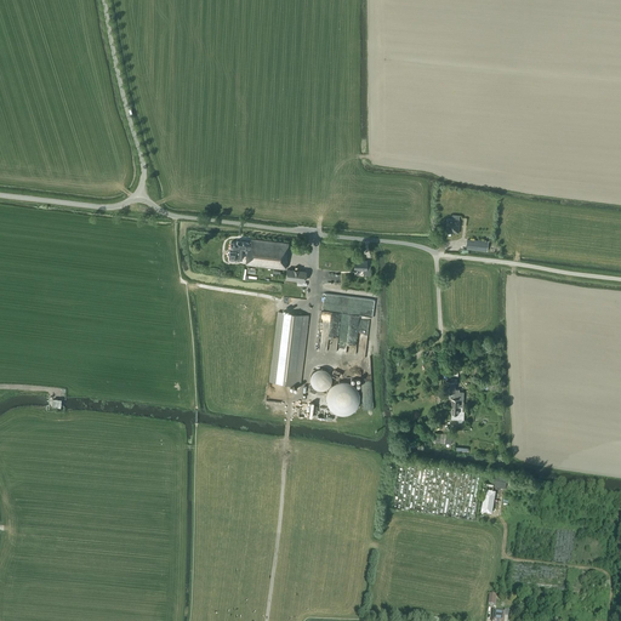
[(451,232),(459,233),(460,220),(446,218),(445,232),(448,232),(448,231),(451,231),(451,232)]
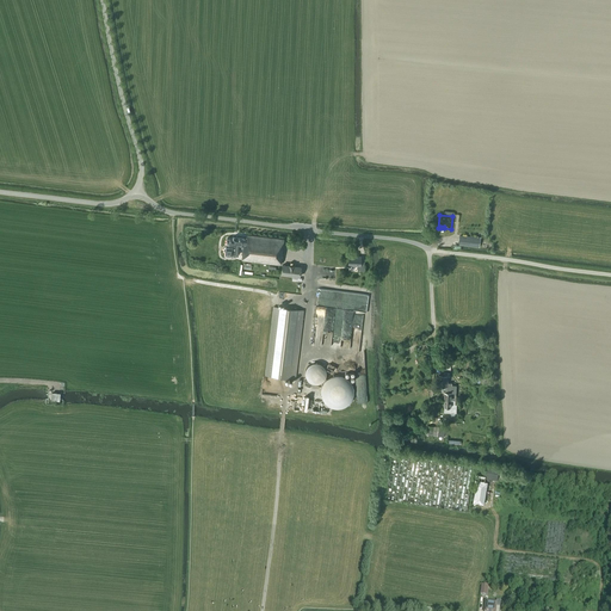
[(226,245),(226,246),(224,247),(224,250),(226,252),(226,257),(232,257),(232,254),(238,255),(239,248),(242,248),(242,260),(279,265),(281,264),(284,240),(246,235),(246,238),(238,236),(233,236),(233,239),(227,238),(227,245),(226,245)]
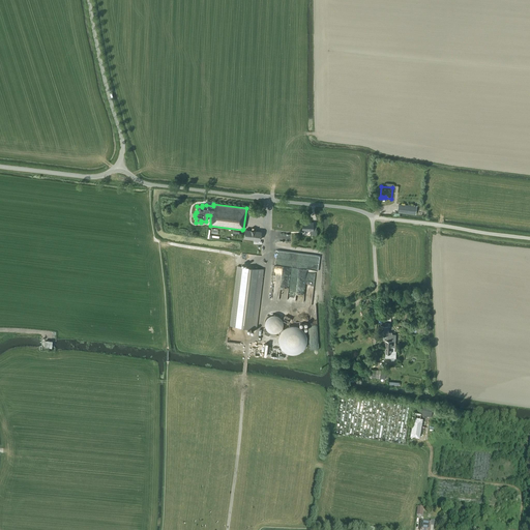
[(415,214),(416,206),(399,204),(398,212),(415,214)]
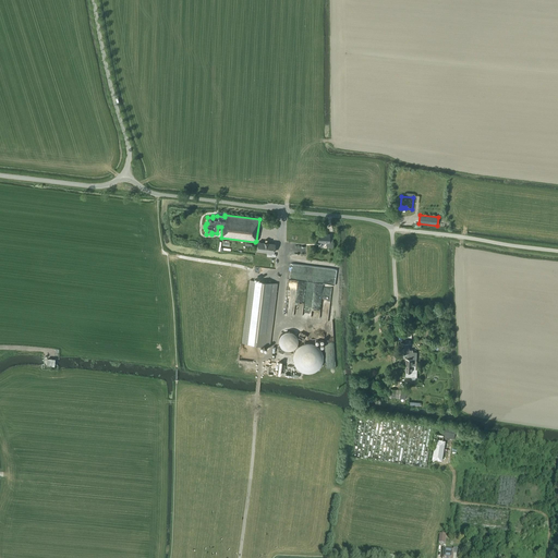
[(329,241),(330,234),(318,233),(318,242),(327,242),(326,247),(332,247),(332,241),(329,241)]
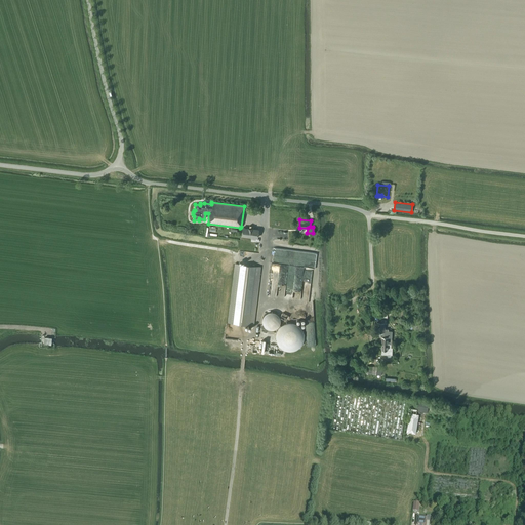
[(257,237),(258,230),(243,228),(242,236),(251,237),(251,238),(255,238),(255,237),(257,237)]
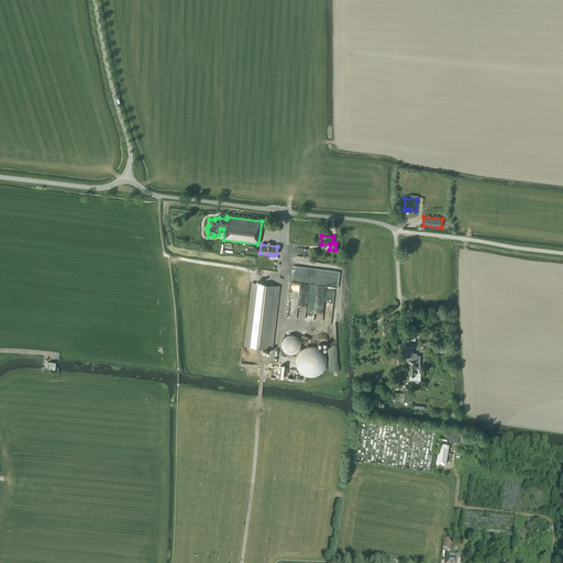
[(272,350),(279,286),(252,283),(244,346),(272,350)]
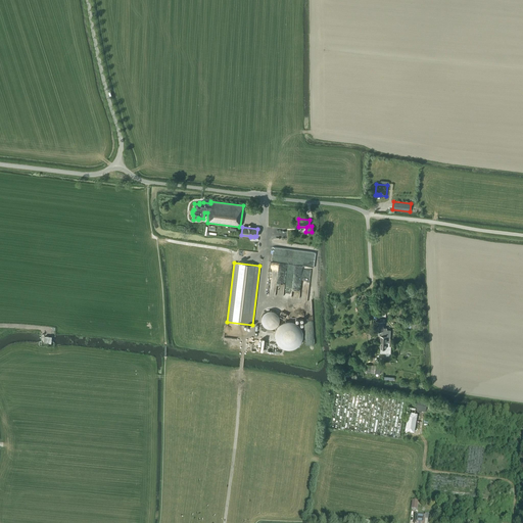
[(271,263),(268,294),(276,295),(278,276),(285,277),(284,296),(292,297),(295,265),(271,263)]
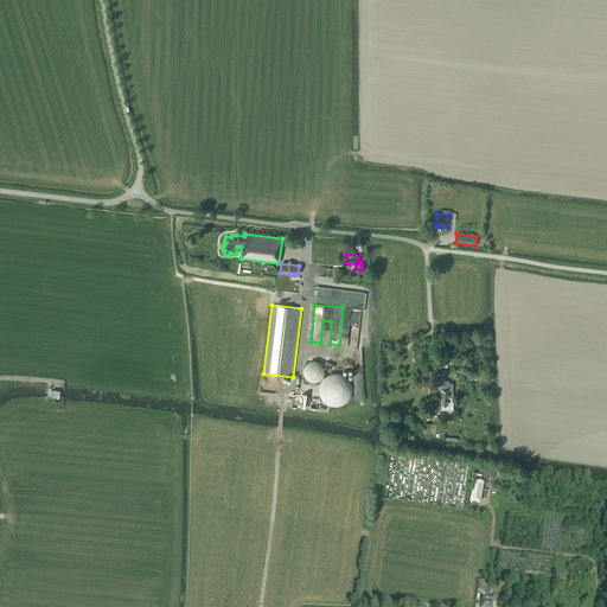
[(304,371),(304,372),(304,374),(304,375),(305,375),(305,376),(305,377),(306,377),(306,378),(307,378),(307,379),(308,379),(308,381),(310,381),(311,381),(312,381),(312,382),(313,382),(314,382),(315,382),(315,381),(317,381),(318,381),(319,381),(319,379),(320,379),(320,378),(321,378),(321,377),(323,377),(323,376),(324,376),(324,375),(324,374),(324,372),(324,371),(324,370),(324,369),(324,368),(324,366),(323,366),(323,365),(323,364),(321,364),(321,363),(320,363),(319,362),(318,362),(318,360),(317,360),(315,360),(314,360),(313,360),(312,360),(311,360),(310,362),(308,362),(308,363),(307,363),(306,363),(306,364),(305,364),(305,365),(305,366),(304,366),(304,368),(304,369),(304,370),(304,371)]
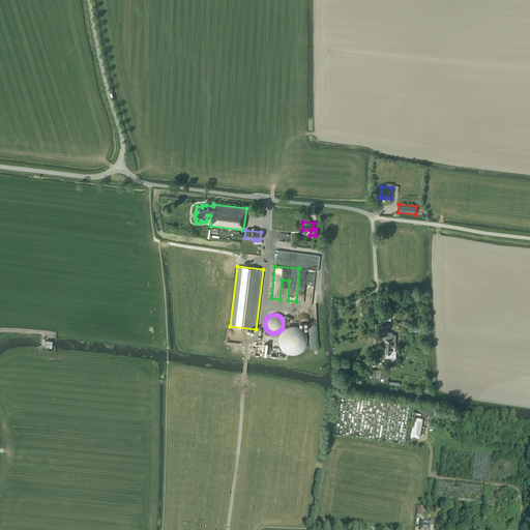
[(278,337),(278,339),(278,340),(278,341),(278,342),(278,343),(278,344),(280,345),(280,346),(280,347),(281,348),(282,349),(283,350),(284,351),(285,352),(287,353),(288,353),(289,354),(290,354),(292,354),(293,354),(294,354),(295,354),(297,353),(298,353),(299,352),(300,352),(301,351),(302,350),(303,349),(304,348),(305,347),(305,346),(306,345),(306,344),(306,343),(307,342),(307,341),(307,340),(307,339),(306,337),(306,336),(306,335),(306,334),(305,333),(304,332),(304,331),(303,330),(303,329),(302,329),(302,328),(301,328),(300,327),(299,327),(297,326),(296,326),(295,325),(294,325),(292,325),(291,325),(290,325),(290,326),(289,326),(288,326),(287,326),(286,327),(285,328),(284,329),(283,330),(282,330),(281,331),(281,332),(280,334),(278,335),(278,336),(278,337)]
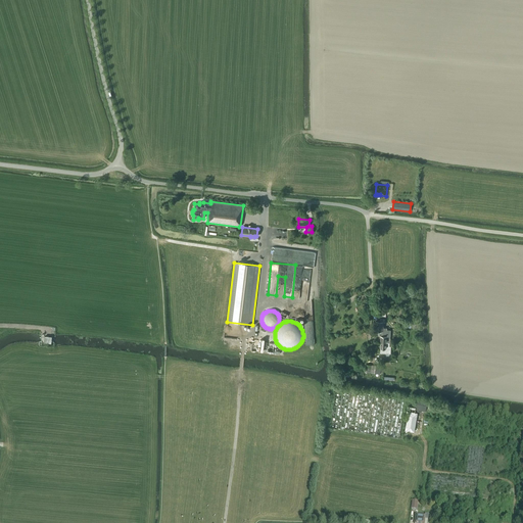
[(384,322),(382,322),(376,321),(375,331),(380,331),(380,342),(389,342),(390,331),(386,331),(386,328),(383,328),(384,322)]
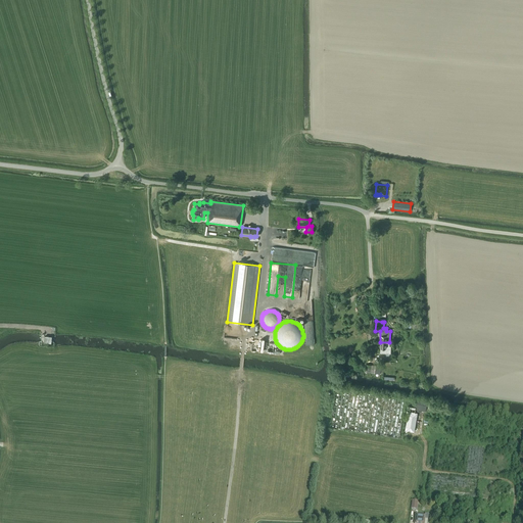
[(390,353),(391,345),(389,345),(389,342),(380,342),(380,348),(380,352),(390,353)]
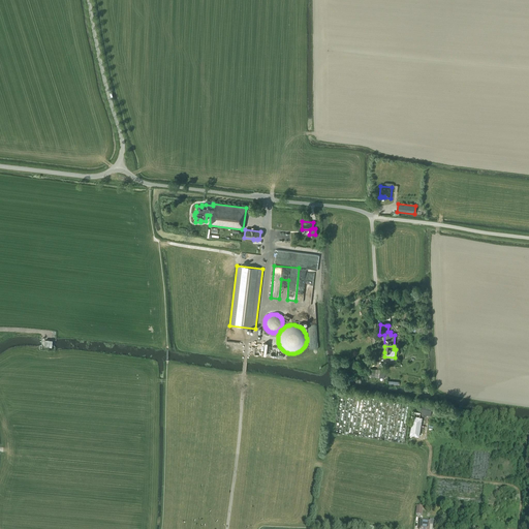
[(384,378),(385,370),(369,369),(369,376),(384,378)]
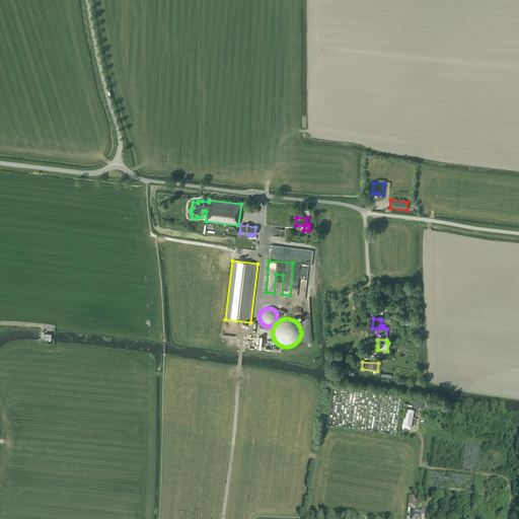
[(396,435),(402,395),(332,385),(326,424),(396,435)]
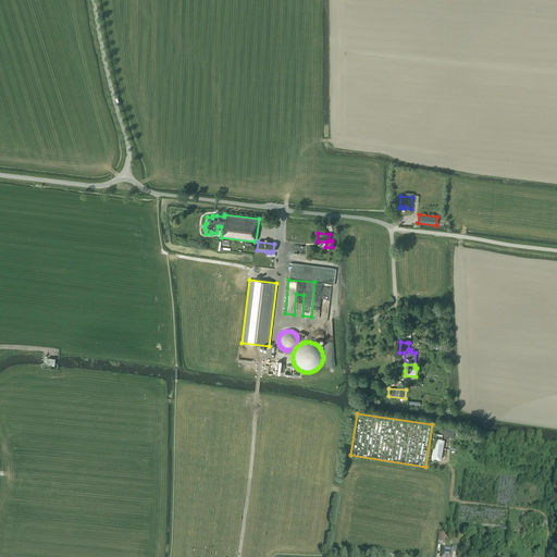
[(457,438),(459,429),(443,426),(442,433),(434,432),(433,438),(434,440),(431,458),(441,460),(445,440),(442,438),(442,436),(457,438)]
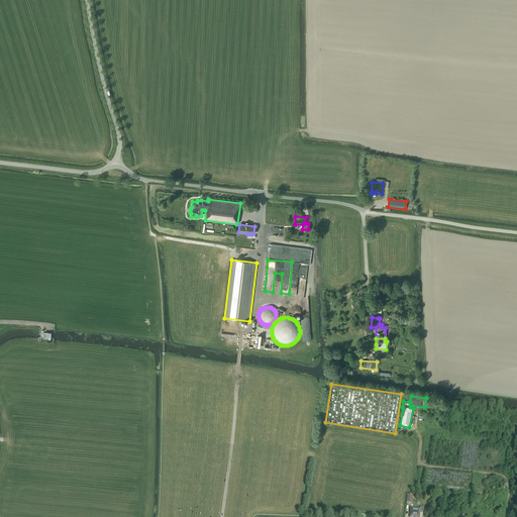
[(460,468),(475,470),(479,442),(463,440),(460,468)]
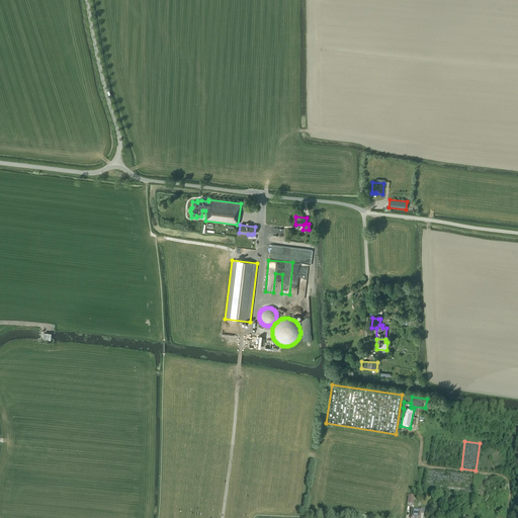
[(421,510),(418,510),(412,509),(410,517),(420,517),(421,514),(424,514),(424,509),(421,509),(421,510)]
